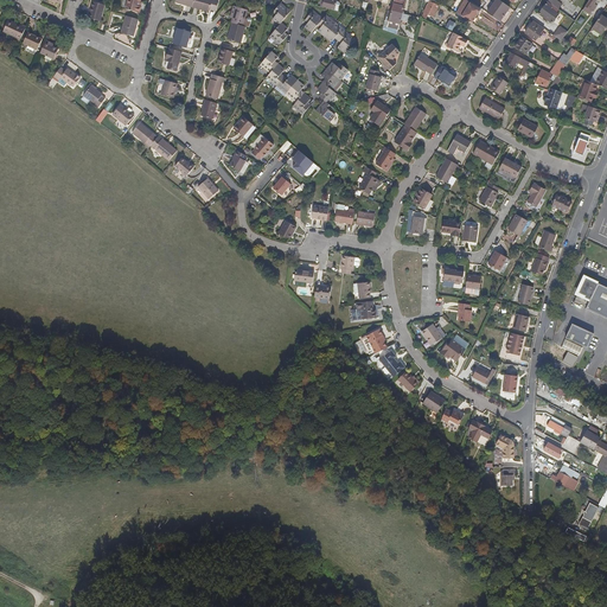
[(104,5),(91,0),(85,18),(88,19),(93,2),(104,6),(104,5)]
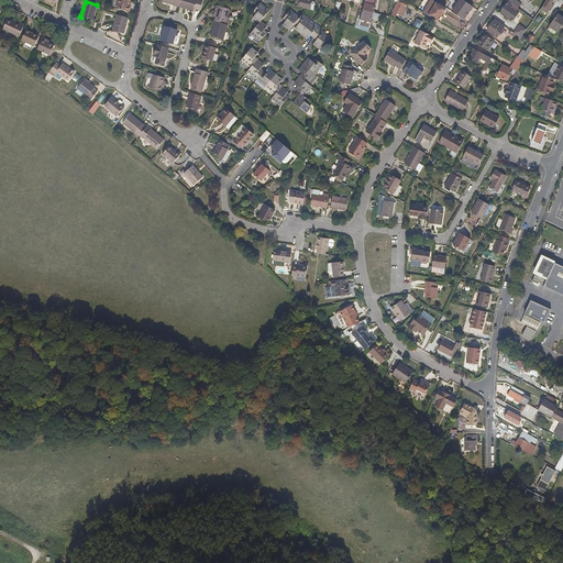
[(131,7),(129,7),(130,2),(130,0),(119,0),(117,9),(129,13),(131,7)]
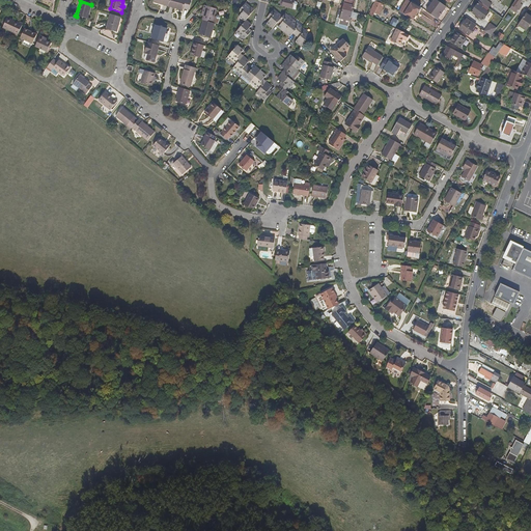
[(183,10),(185,0),(168,0),(168,4),(176,6),(176,8),(183,10)]
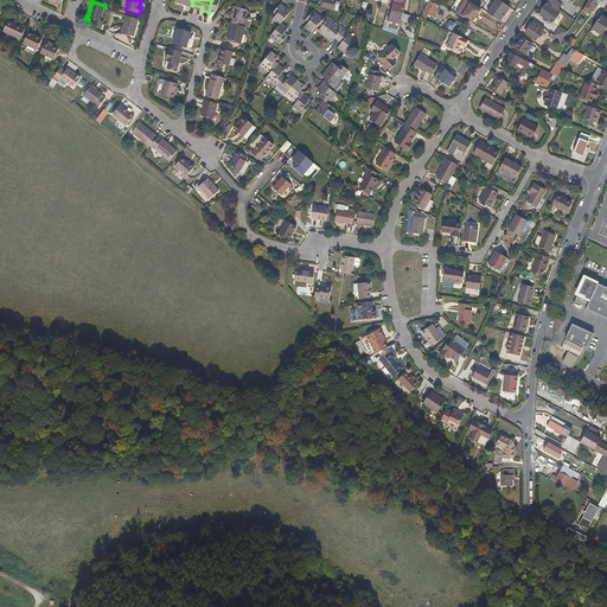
[(334,11),(337,1),(333,0),(323,0),(323,2),(324,2),(323,8),(334,11)]
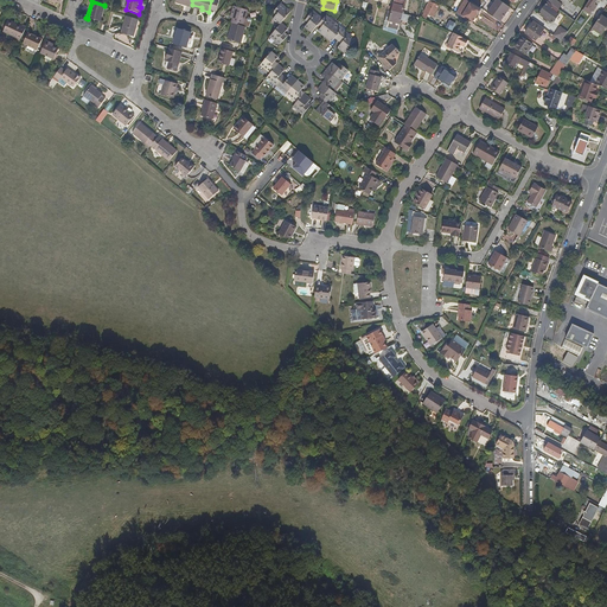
[(472,24),(481,8),(465,0),(464,0),(455,13),(472,24)]
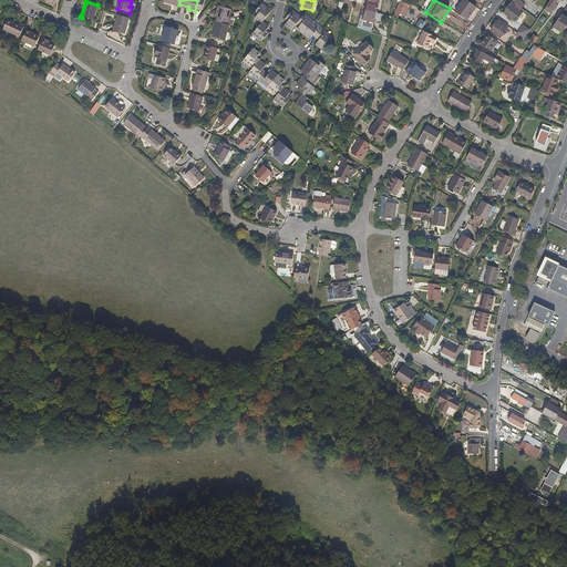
[(466,21),(476,7),(465,0),(463,0),(455,12),(466,21)]
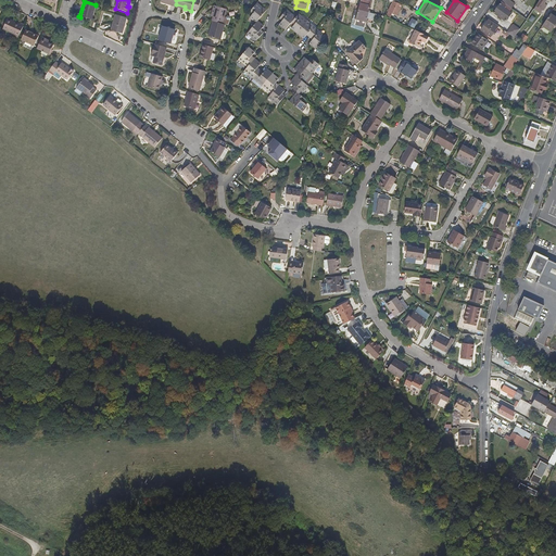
[(543,11),(546,5),(544,4),(546,1),(545,0),(540,0),(534,10),(540,14),(542,11),(543,11)]
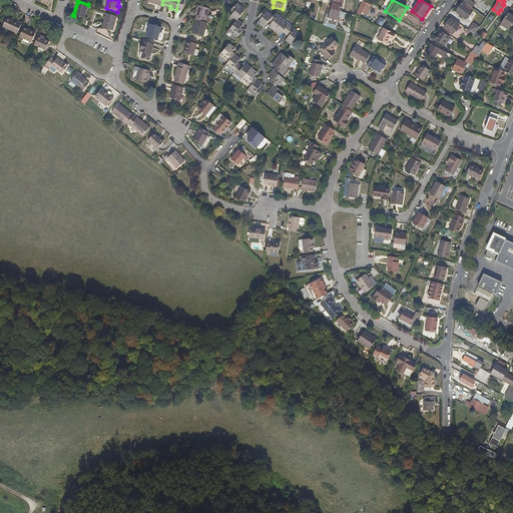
[(366,14),(371,5),(364,1),(363,2),(359,10),(366,14)]
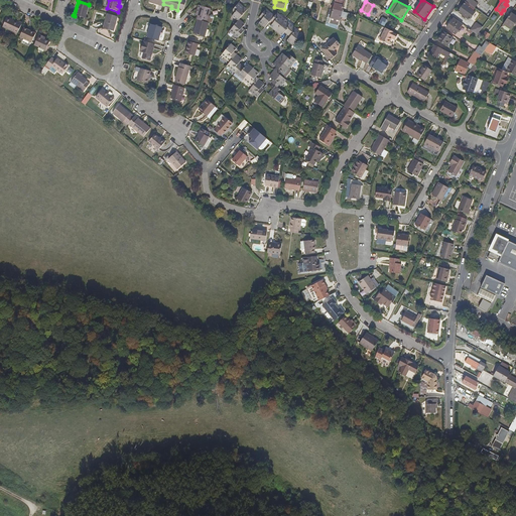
[(85,19),(89,5),(79,2),(75,16),(85,19)]
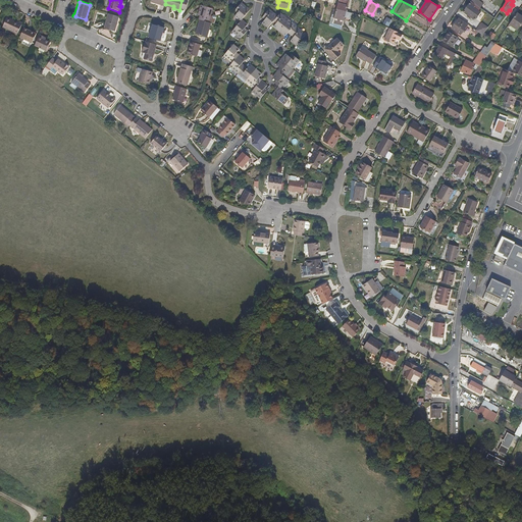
[(474,12),(473,11),(477,6),(471,2),(463,12),(471,17),(474,12)]
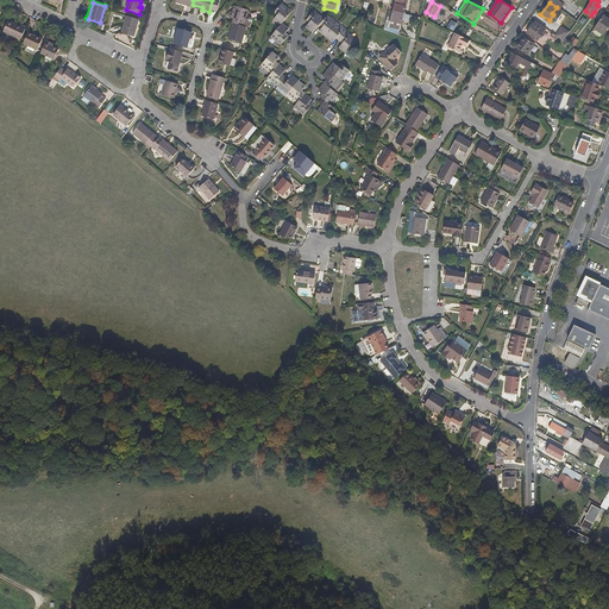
[(405,14),(406,7),(396,5),(395,5),(394,8),(393,8),(391,11),(405,14)]
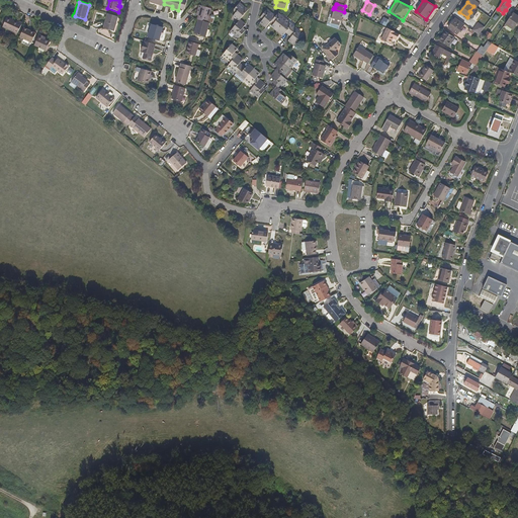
[(206,22),(210,8),(200,5),(196,19),(197,20),(206,22)]
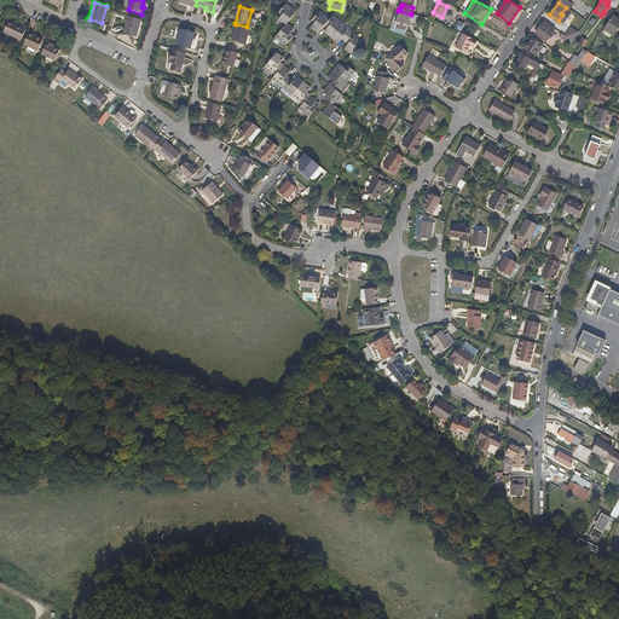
[(285,24),(295,13),(288,7),(285,9),(284,7),(278,13),(282,16),(278,21),(284,25),(285,24)]
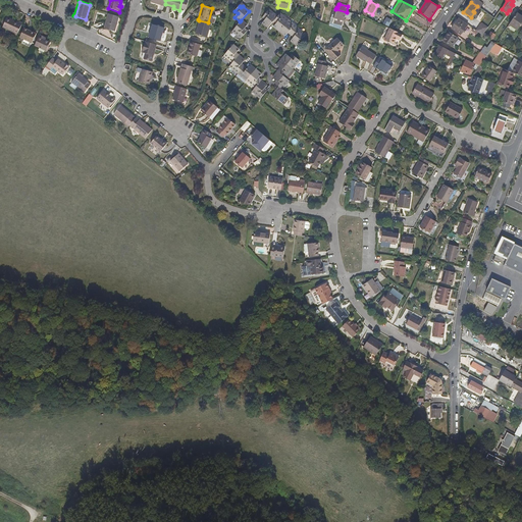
[(343,25),(344,19),(347,12),(335,9),(333,8),(329,22),(333,23),(343,25)]
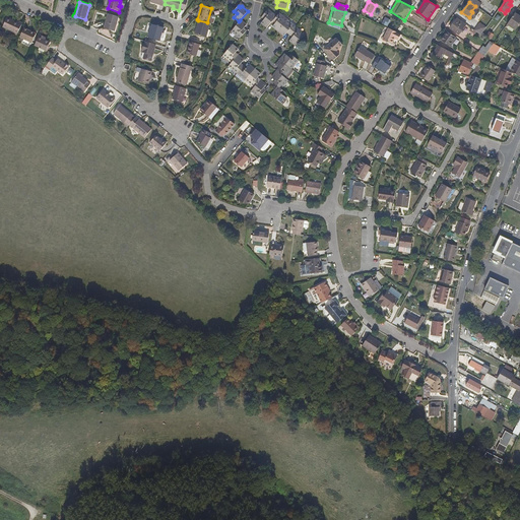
[(267,28),(273,21),(274,19),(276,17),(267,10),(263,16),(265,18),(263,20),(261,23),(267,28)]
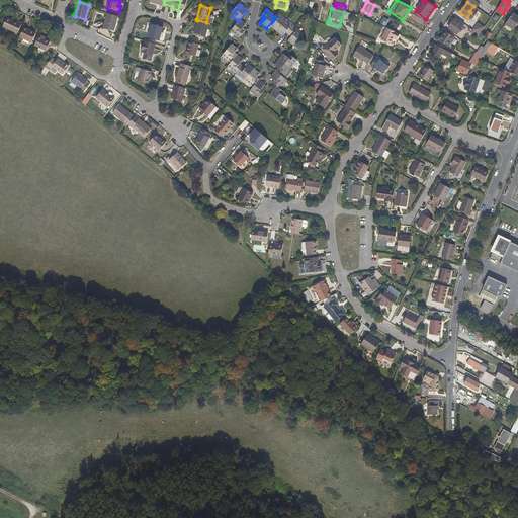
[(368,19),(371,15),(369,14),(362,10),(359,14),(368,19)]
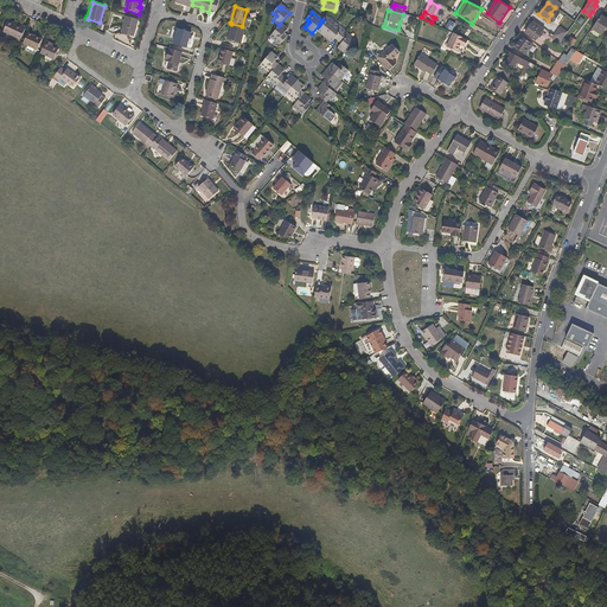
[(134,37),(138,20),(126,17),(121,33),(134,37)]
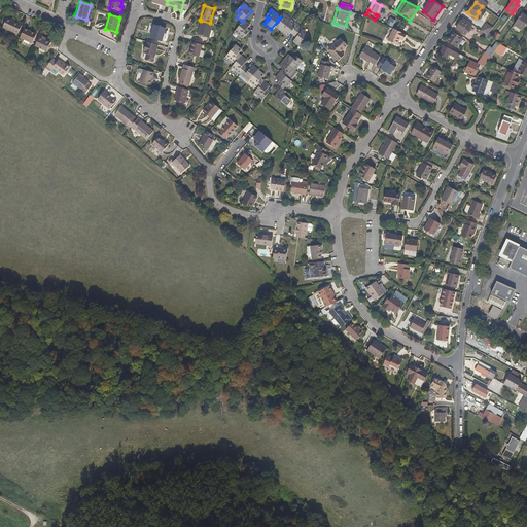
[(288,25),(291,22),(283,14),(280,18),(278,20),(280,22),(279,24),(276,27),(282,32),(288,25)]
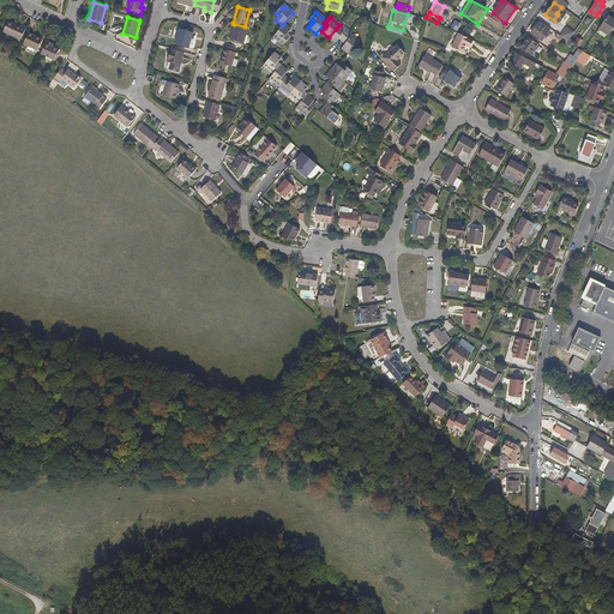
[(613,30),(613,19),(608,17),(602,26),(605,29),(611,32),(613,29),(613,30)]
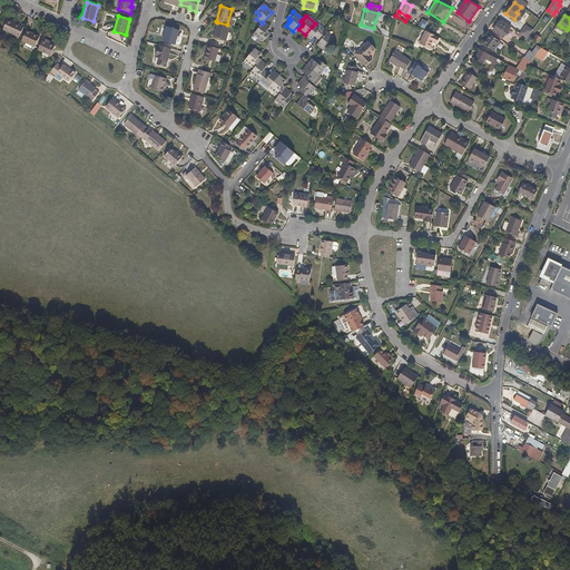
[(18,40),(25,27),(21,25),(20,26),(9,20),(3,31),(16,37),(15,38),(18,40)]
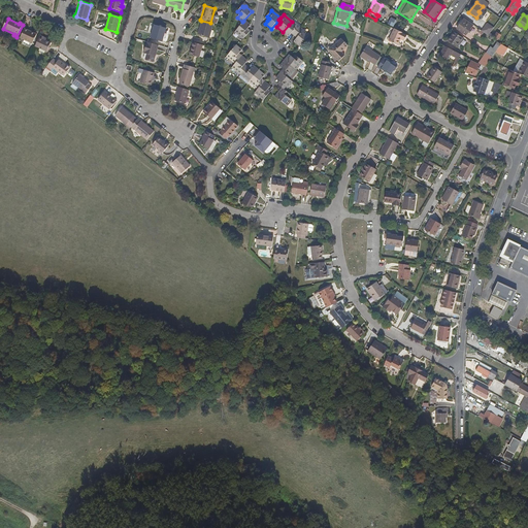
[(466,35),(473,25),(464,19),(457,29),(466,35)]
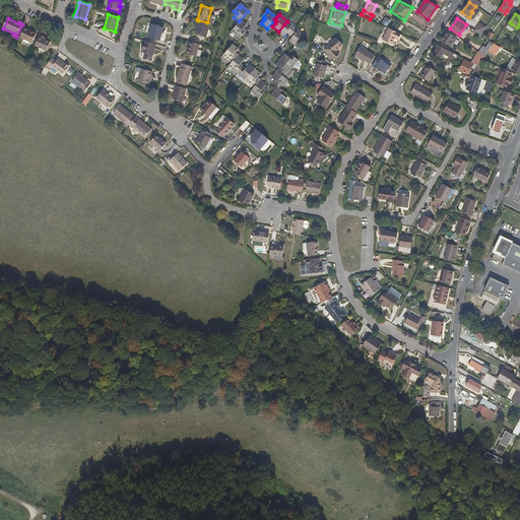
[(205,38),(210,23),(207,22),(198,20),(194,35),(205,38)]
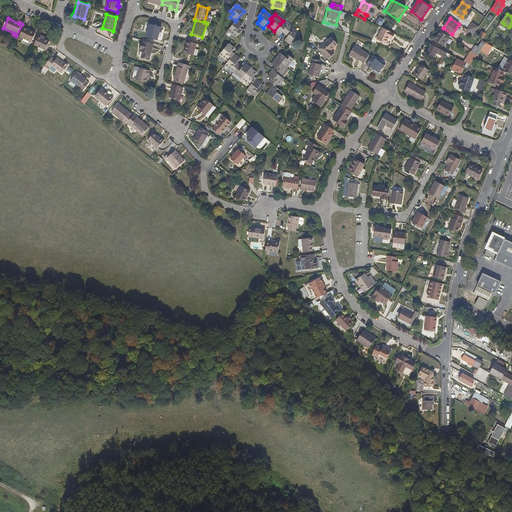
[(241,33),(238,31),(240,29),(243,26),(236,20),(235,21),(228,31),(236,38),(241,33)]
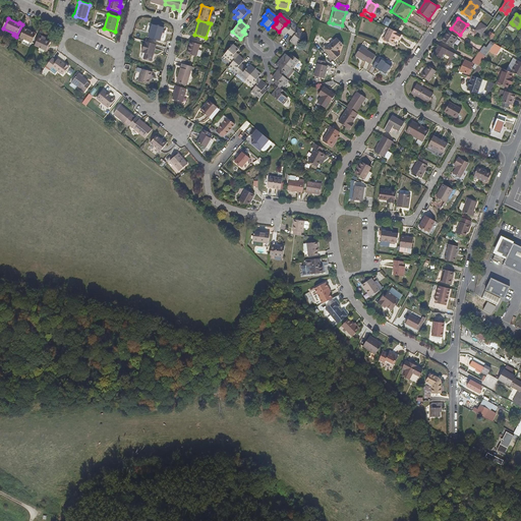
[(295,27),(290,23),(288,21),(285,24),(279,32),(285,37),(287,33),(289,32),(292,34),(296,27),(295,27)]
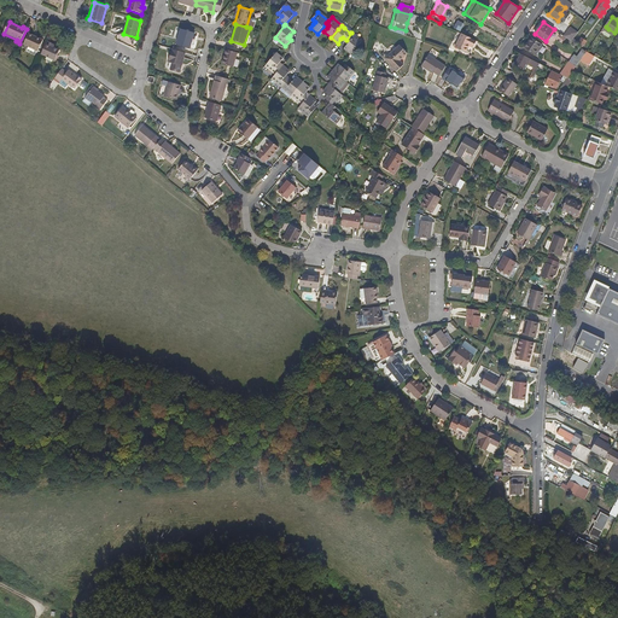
[(573,39),(578,34),(571,28),(565,35),(564,36),(566,38),(571,41),(571,42),(573,39)]
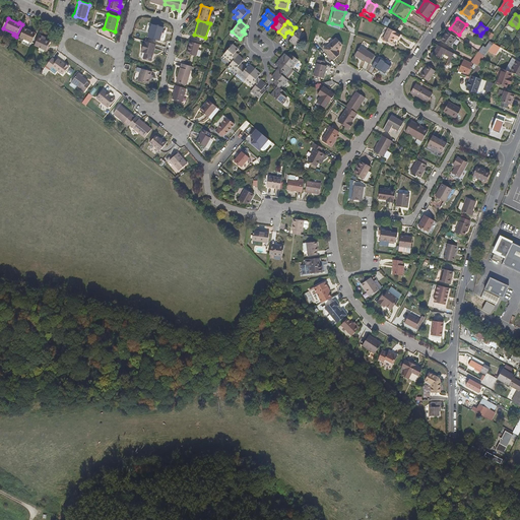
[(159,41),(163,27),(151,24),(148,38),(159,41)]
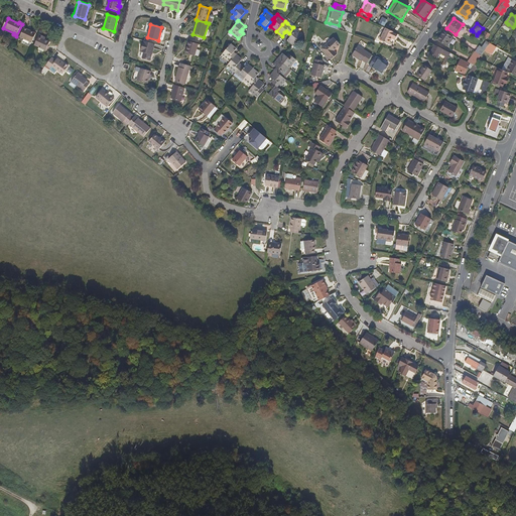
[(296,40),(302,34),(293,27),(289,33),(291,35),(290,37),(287,40),(293,45),(296,40)]
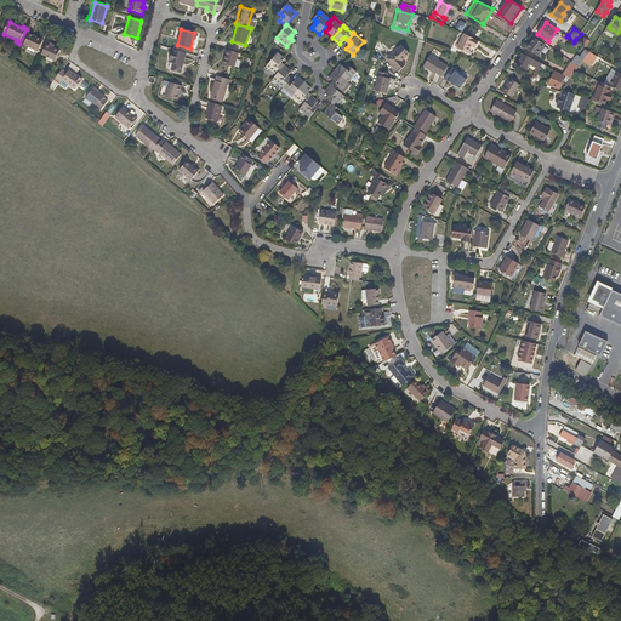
[(38,52),(44,41),(29,34),(23,45),(38,52)]
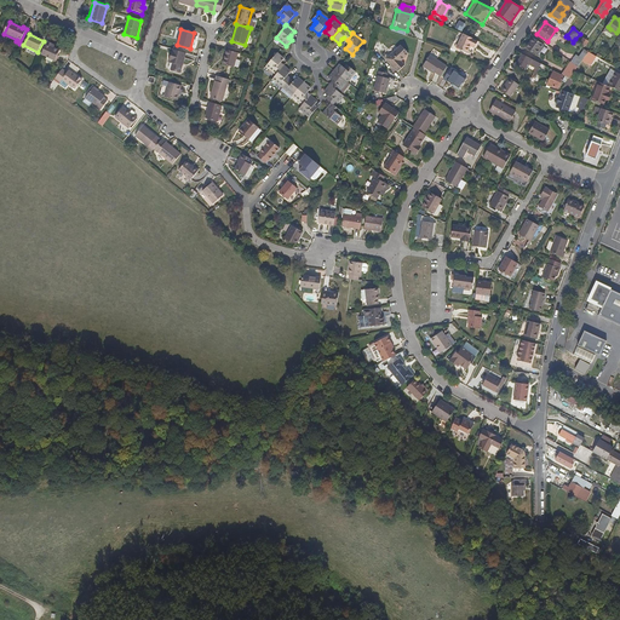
[(471,56),(475,47),(477,41),(463,34),(455,49),(471,56)]
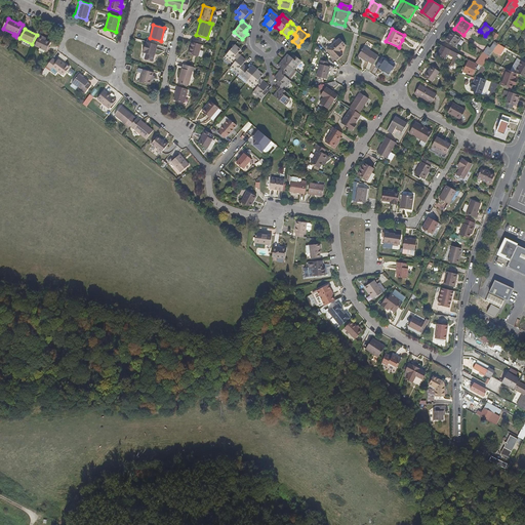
[(455,46),(460,39),(452,32),(445,41),(450,44),(450,43),(453,46),(455,46)]
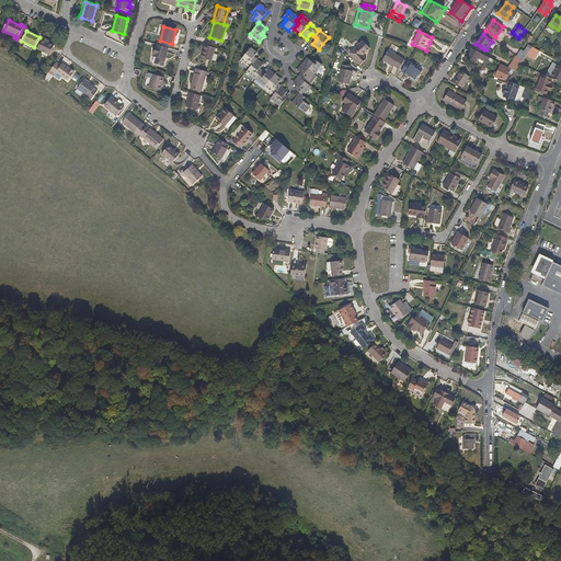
[(49,56),(54,47),(50,45),(50,44),(43,39),(37,49),(49,56)]
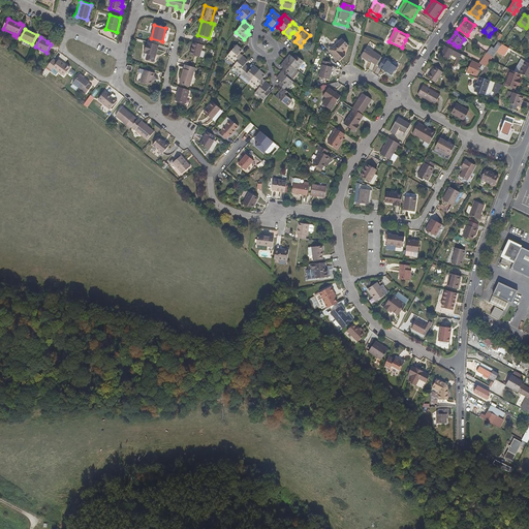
[(342,52),(348,47),(342,38),(330,50),(340,61),(345,56),(342,52)]
